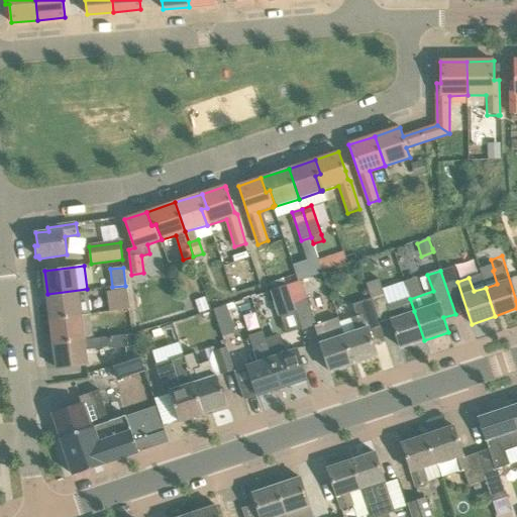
[(287,285),(271,291),(279,317),(296,311),(287,285)]
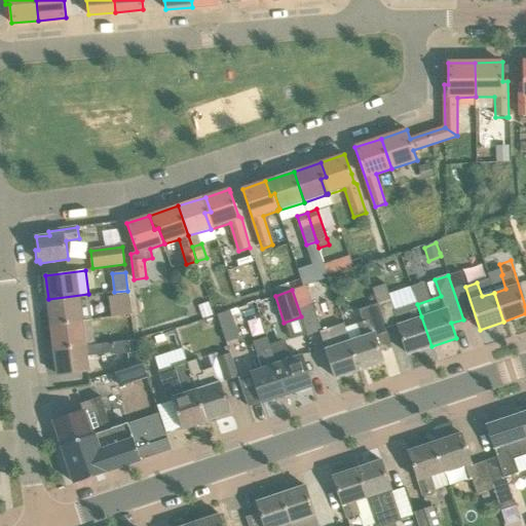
[(52,325),(91,320),(88,294),(48,299),(52,325)]
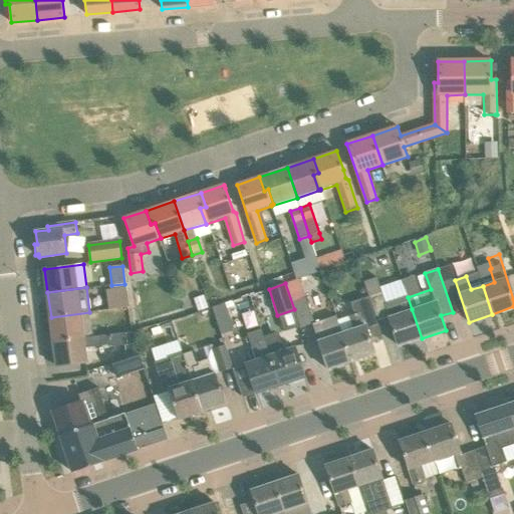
[(107,290),(109,309),(129,307),(125,288),(107,290)]
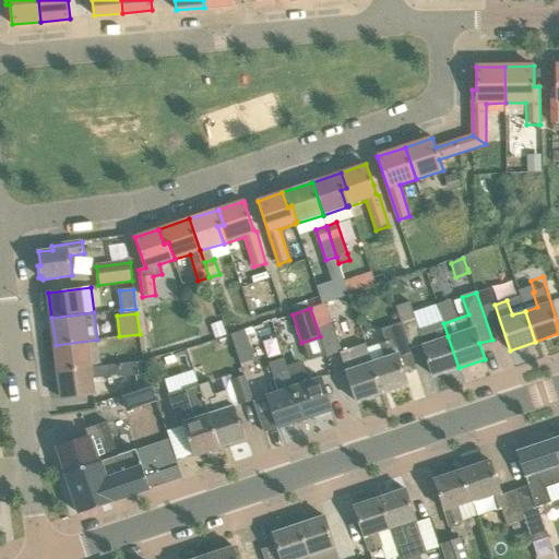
[(459,368),(448,336),(443,323),(432,328),(420,332),(415,318),(401,323),(411,351),(423,346),(433,377),(459,368)]
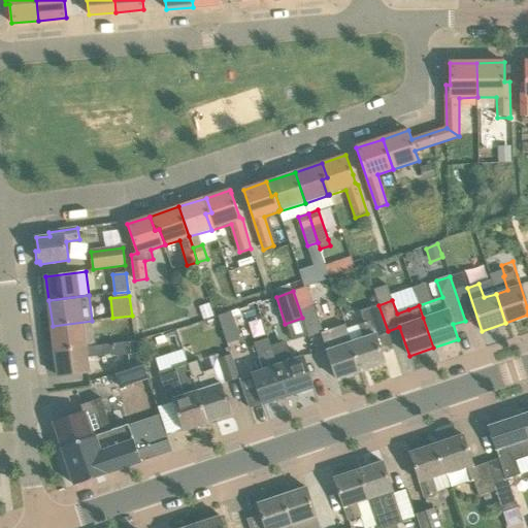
[(209,304),(199,308),(202,319),(212,316),(209,304)]
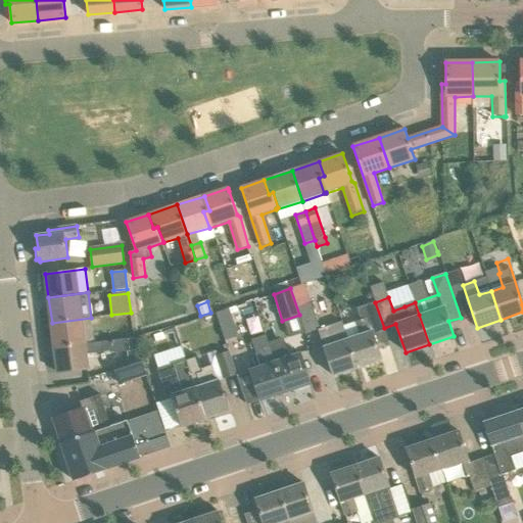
[(372,331),(384,328),(375,302),(358,308),(362,320),(355,322),(360,335),(347,339),(357,369),(382,360),(372,331)]
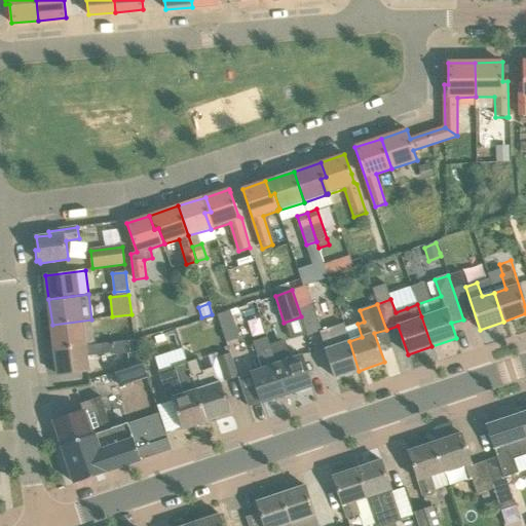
[(308,335),(320,331),(322,331),(313,306),(300,310),(308,335)]
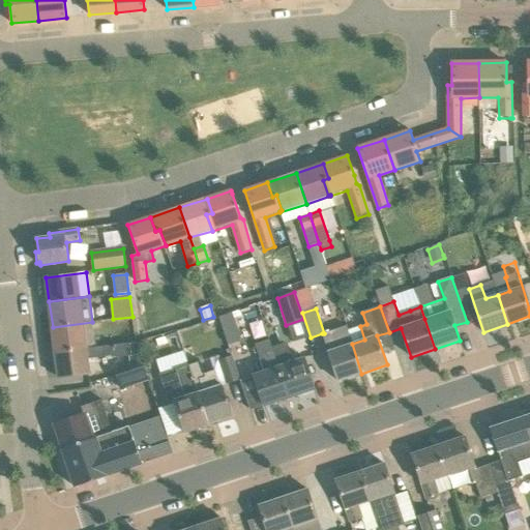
[(239,311),(218,318),(229,346),(241,342),(234,318),(241,315),(239,311)]
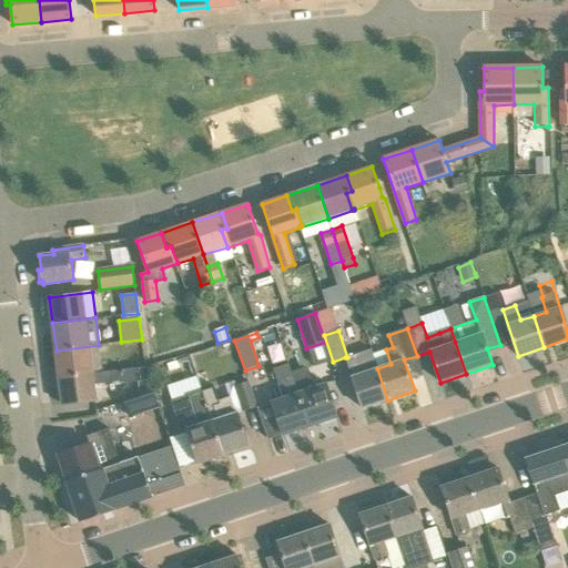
[(60,377),(102,373),(99,345),(57,351),(60,377)]
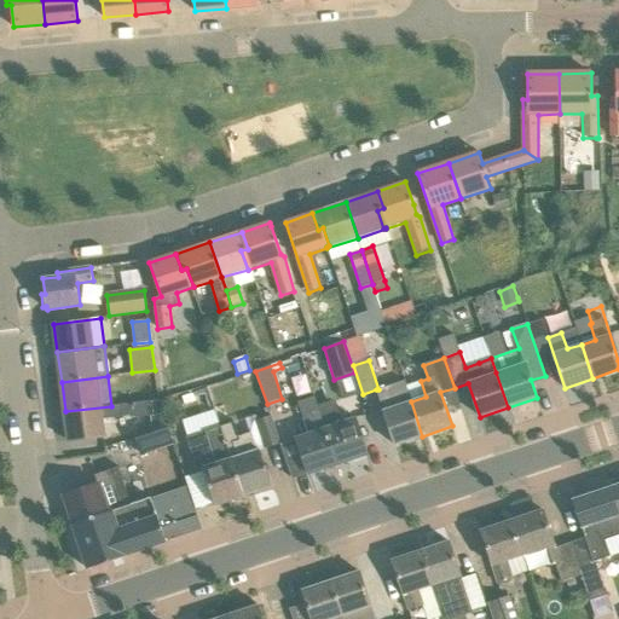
[(404,381),(379,389),(376,389),(394,445),(422,437),(411,401),(404,381)]
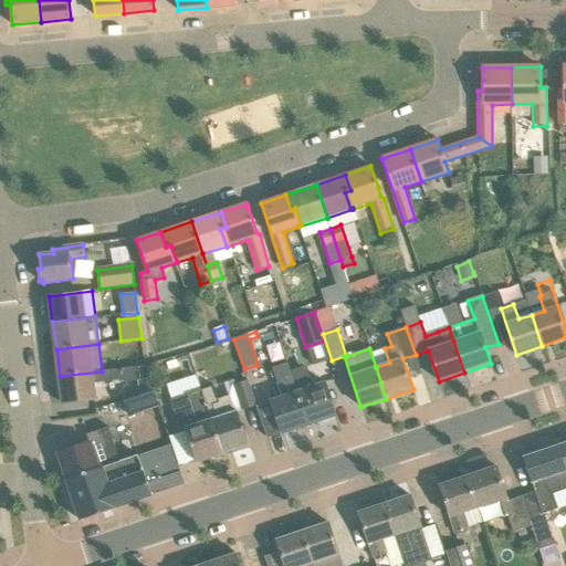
[(308,425),(291,371),(290,371),(287,364),(273,368),(282,396),(271,400),(282,433),(308,425)]
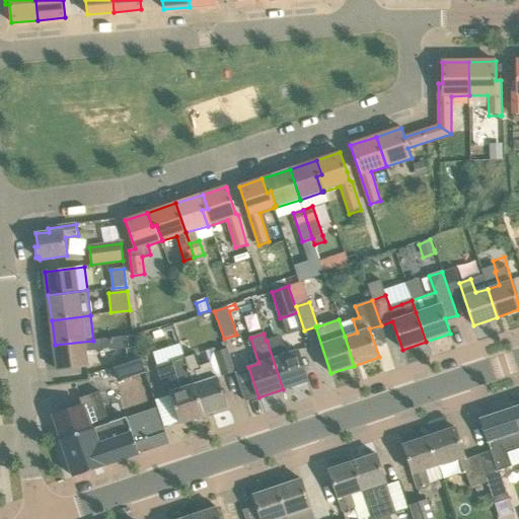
[(308,381),(298,350),(287,354),(281,336),(267,341),(283,389),(308,381)]
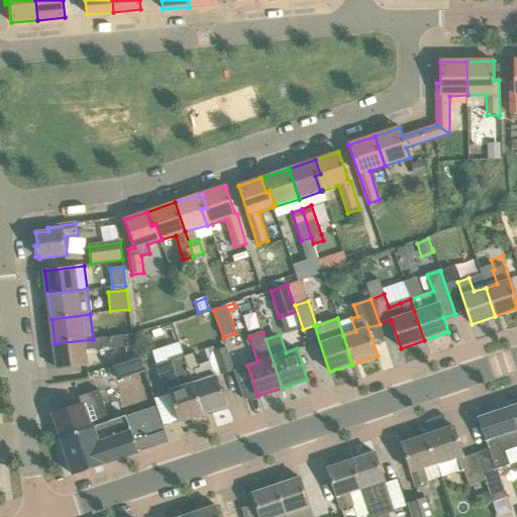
[(58,369),(88,365),(86,349),(113,346),(114,348),(134,346),(133,335),(93,339),(55,343),(58,369)]
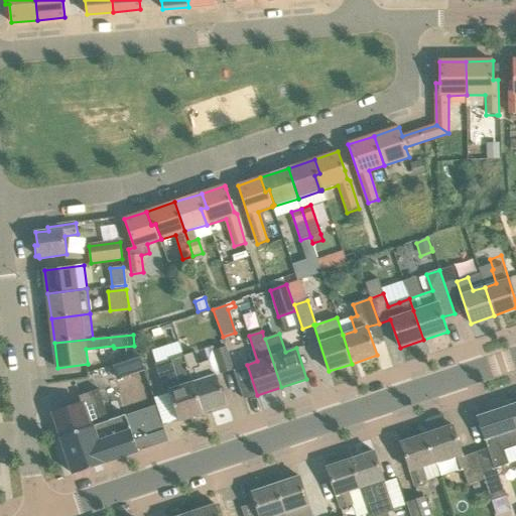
[(227,347),(215,351),(223,374),(235,370),(227,347)]
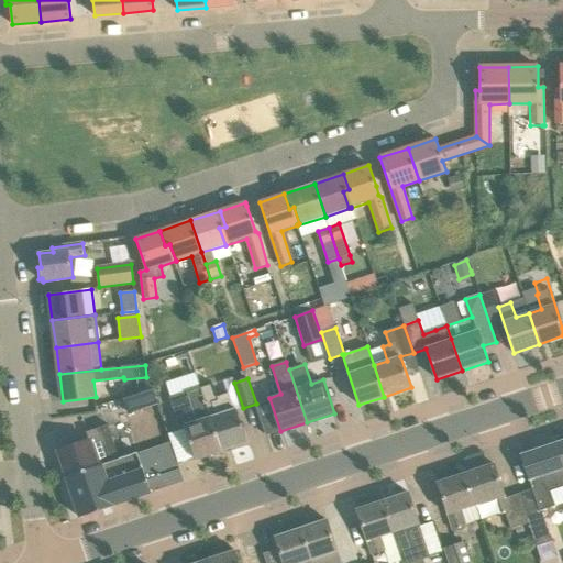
[(236,410),(234,410),(229,394),(217,397),(212,385),(200,389),(220,452),(247,442),(236,410)]
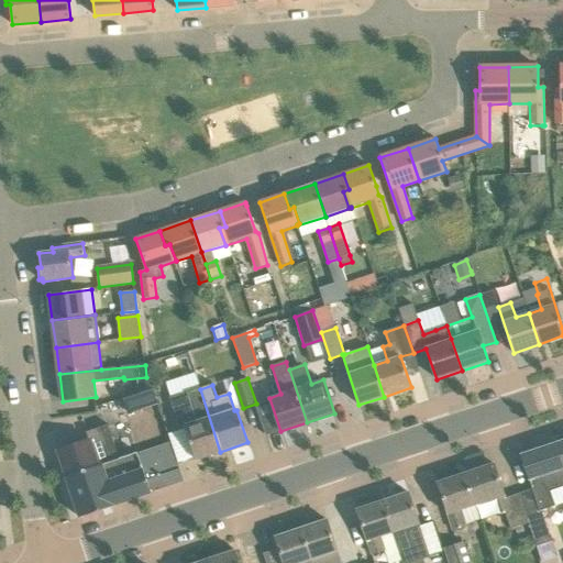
[(209,455),(220,452),(200,389),(187,394),(186,393),(169,398),(180,430),(187,427),(190,438),(172,444),(178,464),(195,459),(196,460),(200,457),(201,460),(209,457),(209,455)]
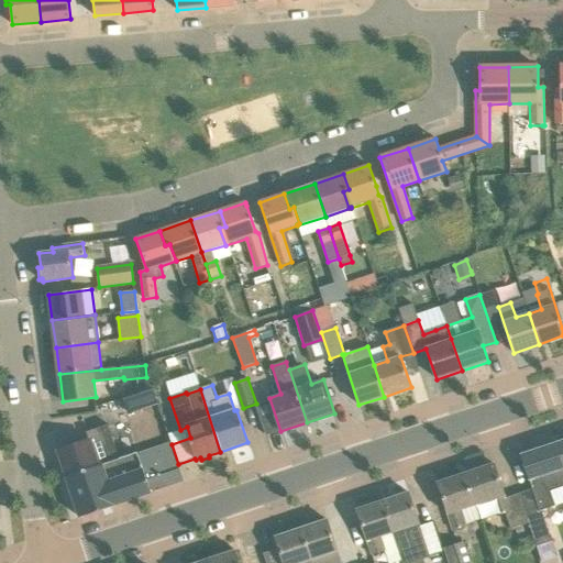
[(124,400),(129,414),(157,404),(153,390),(124,400)]
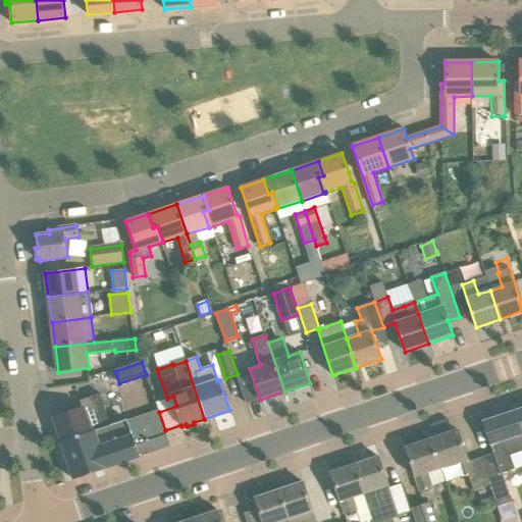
[(110,425),(106,413),(89,419),(85,407),(53,417),(62,441),(110,426),(110,425)]
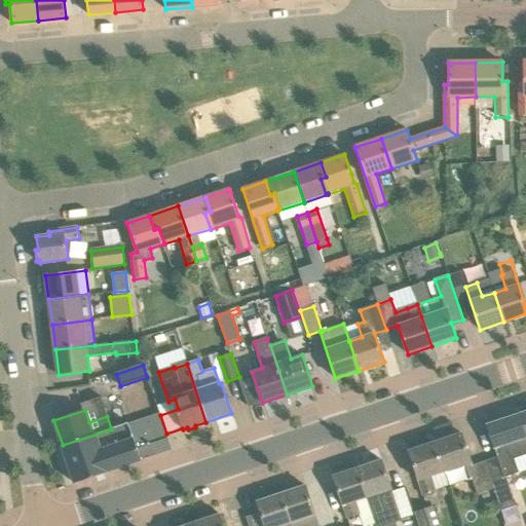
[(166,434),(160,415),(159,415),(159,413),(112,429),(111,428),(111,429),(63,445),(62,446),(74,484),(108,473),(108,472),(172,450),(166,434)]
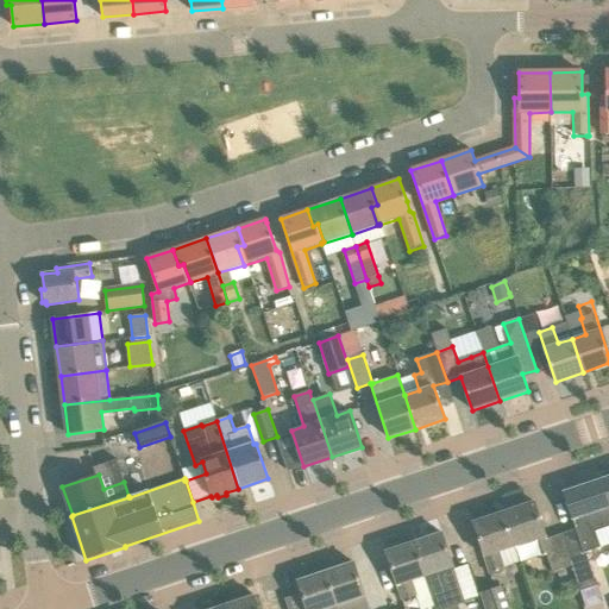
[(608,503),(601,479),(564,493),(576,528),(559,534),(569,565),(572,565),(586,608),(604,603),(586,552),(608,544),(608,503)]
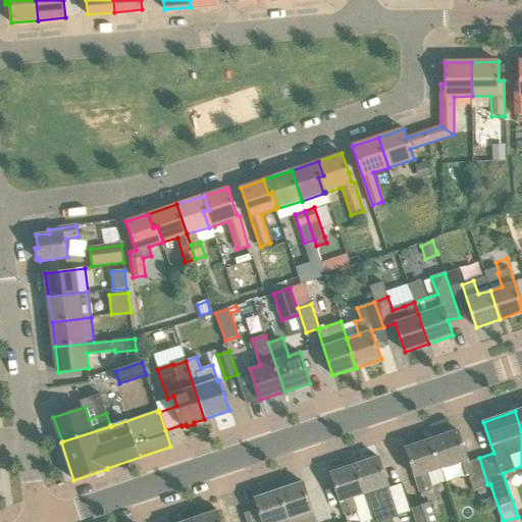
[(468,462),(464,450),(458,430),(430,439),(440,469),(456,464),(460,478),(469,475),(474,489),(487,484),(479,458),(468,462)]
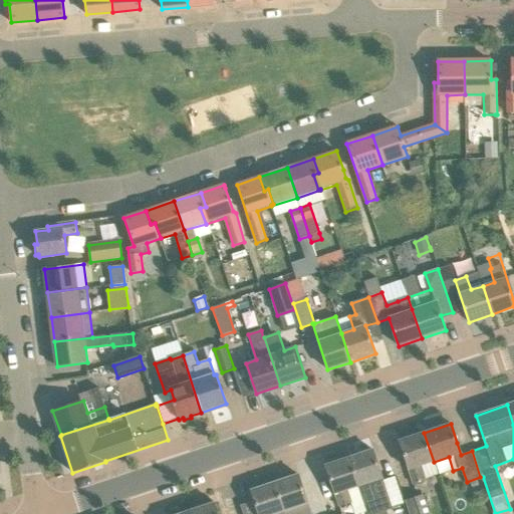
[(433,462),(434,462),(424,433),(399,441),(414,484),(427,480),(424,472),(435,468),(433,462)]
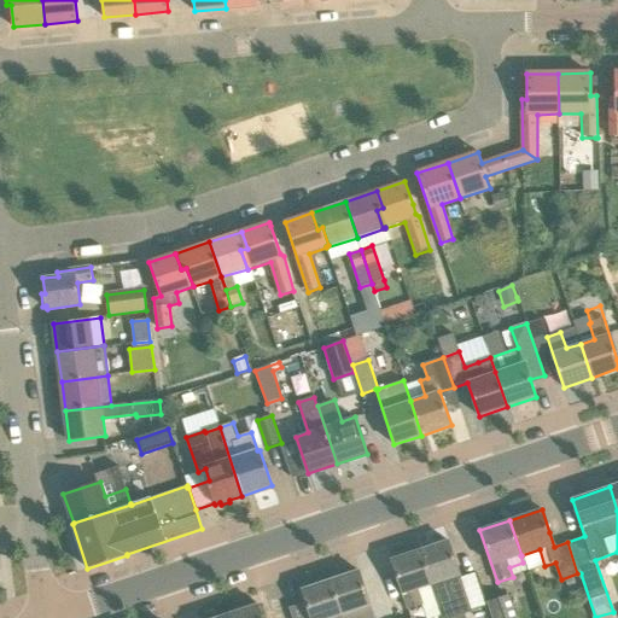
[(465,590),(456,564),(448,541),(420,551),(432,584),(431,586),(436,600),(465,590)]
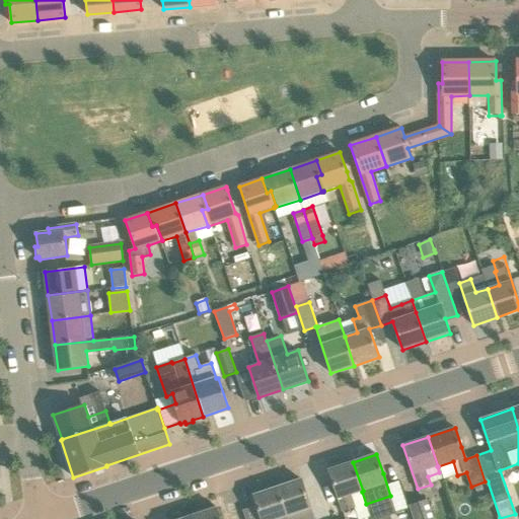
[(352,495),(362,492),(363,491),(353,462),(328,470),(343,511),(356,507),(352,495)]
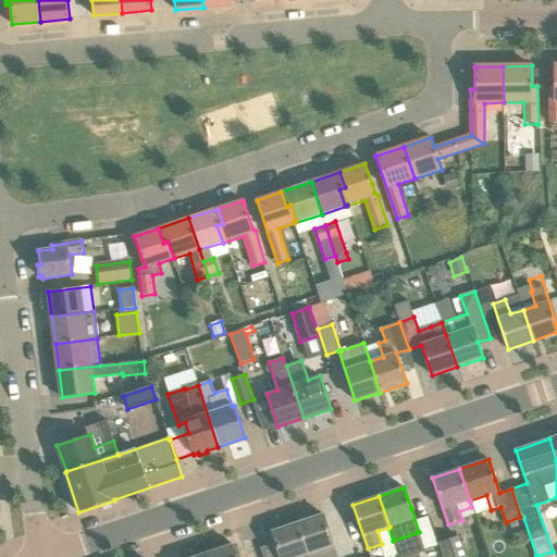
[(337,556),(331,535),(323,515),(298,523),(308,556),(337,556)]
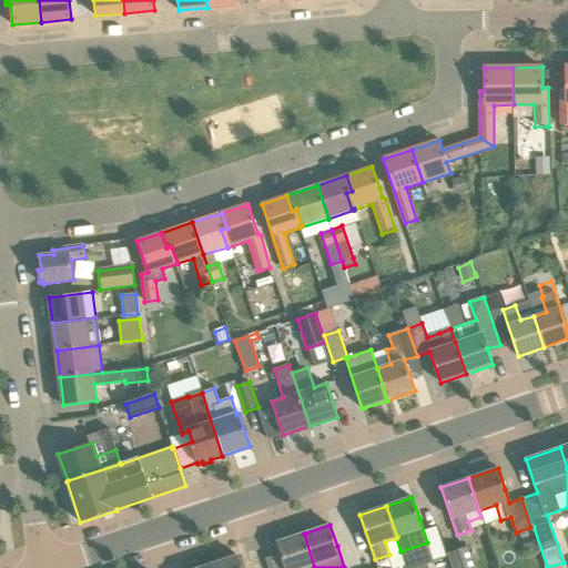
[(314,567),(304,534),(277,541),(281,554),(266,558),(269,567),(314,567)]
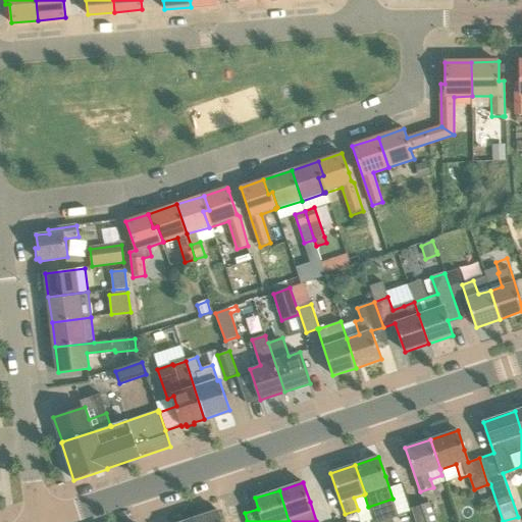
[(412,509),(416,521),(436,521),(429,503),(412,509)]
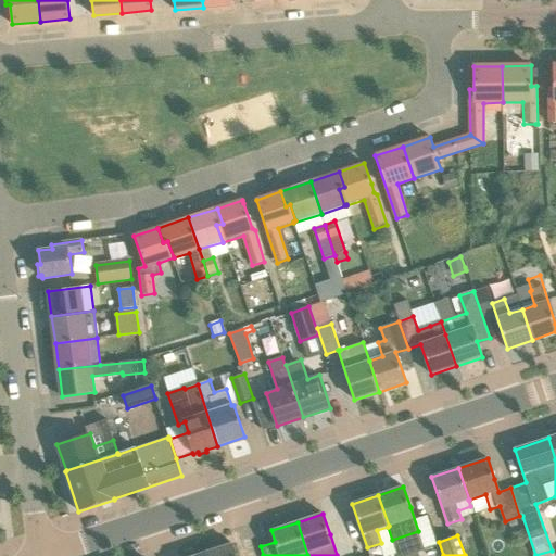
[(237,555),(232,543),(206,552),(207,555),(237,555)]
